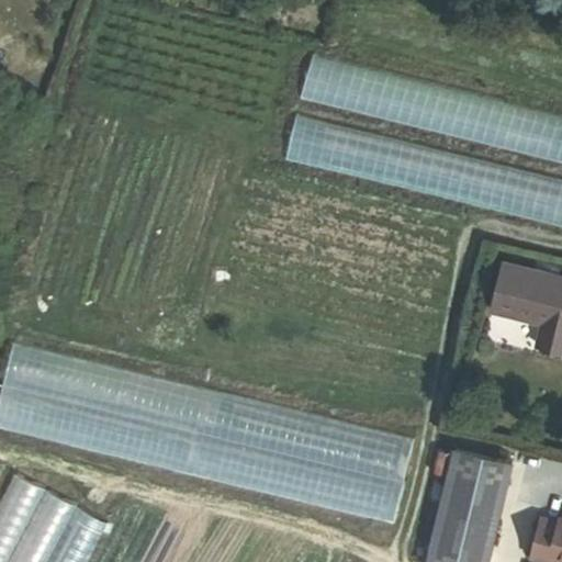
[(561,111),(314,49),(301,99),(561,163),(561,111)]
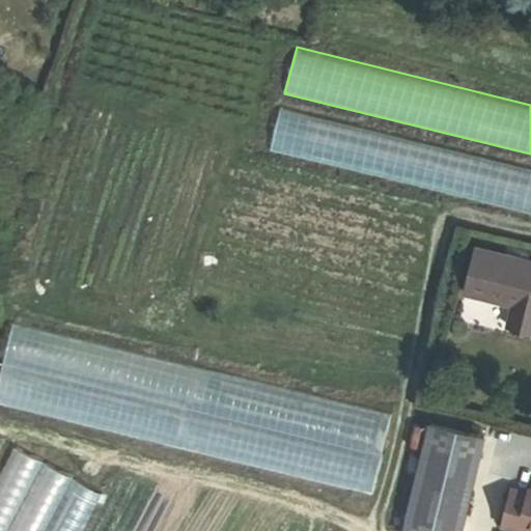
[(530,164),(280,107),(270,152),(530,212),(530,164)]
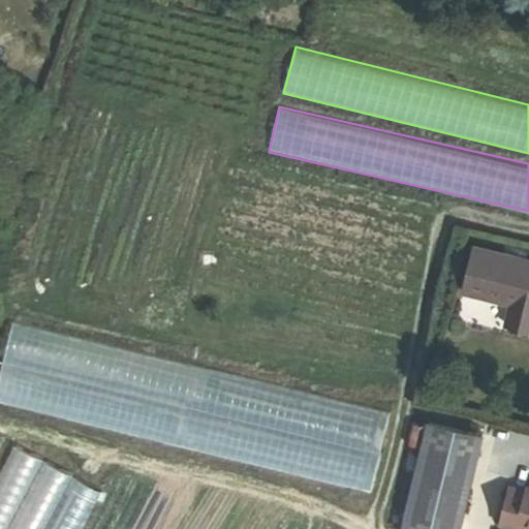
[(528,329),(528,257),(476,245),(465,290),(511,303),(506,323),(528,329)]
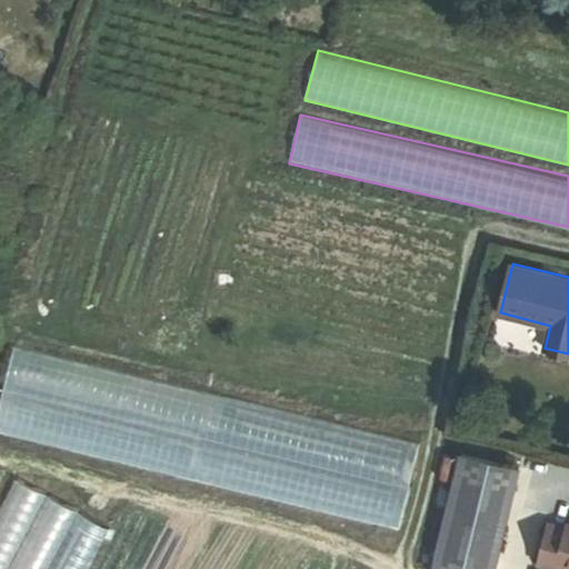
[(417,446),(12,347),(0,397),(0,431),(397,528),(417,446)]
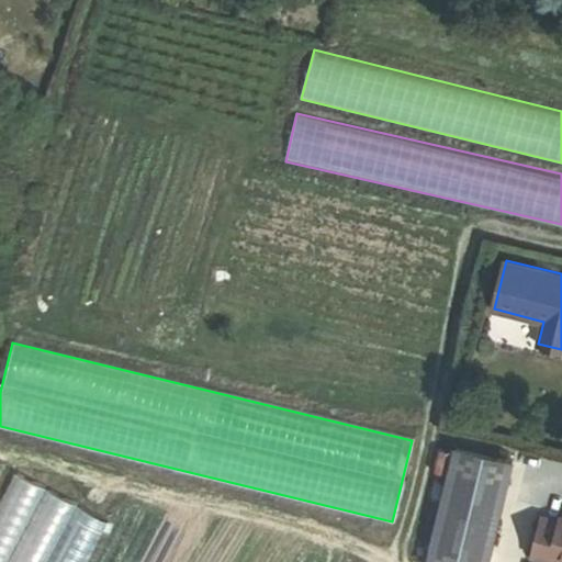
[(413,561),(426,561),(456,447),(437,442),(407,561),(413,561)]
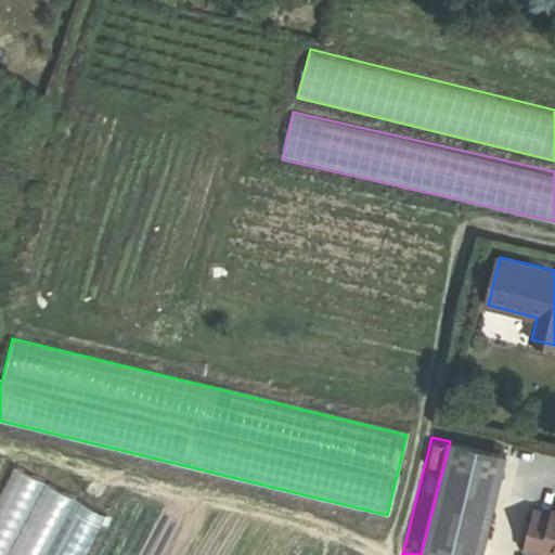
[(483,554),(508,456),(450,441),(421,554),(483,554)]
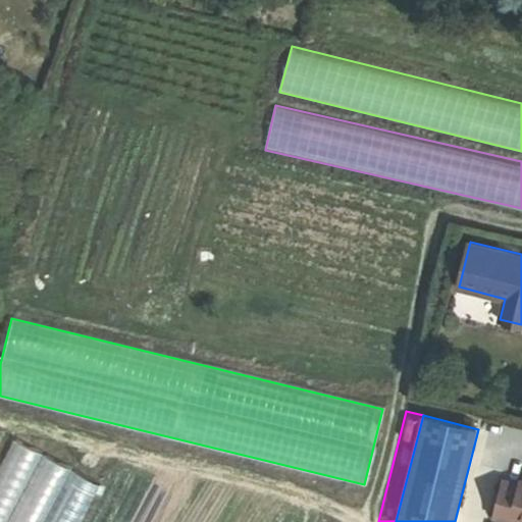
[(0,521),(87,521),(106,487),(15,438),(0,465),(0,521)]
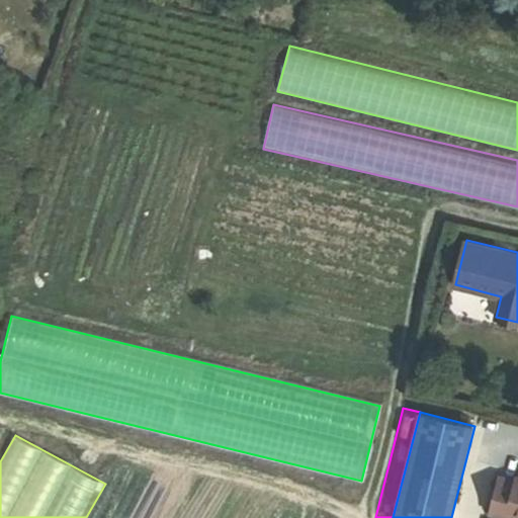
[(517,517),(517,477),(516,480),(501,476),(492,512),(517,517)]
